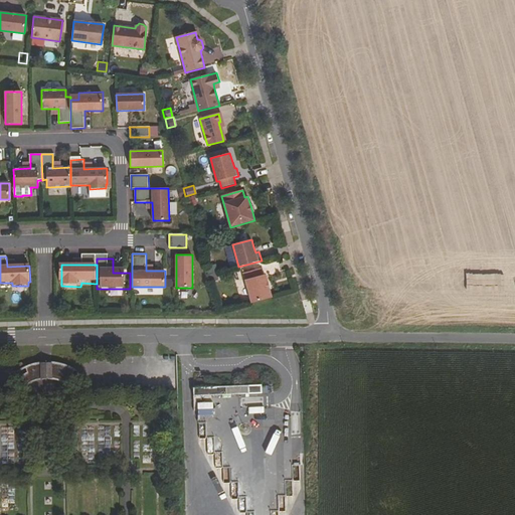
[(243,274),(251,303),(272,298),(265,275),(263,276),(261,269),(243,274)]
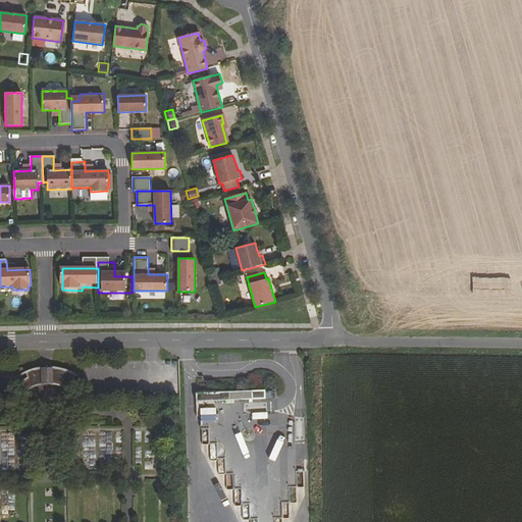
[(19,386),(50,385),(49,368),(18,370),(19,386)]
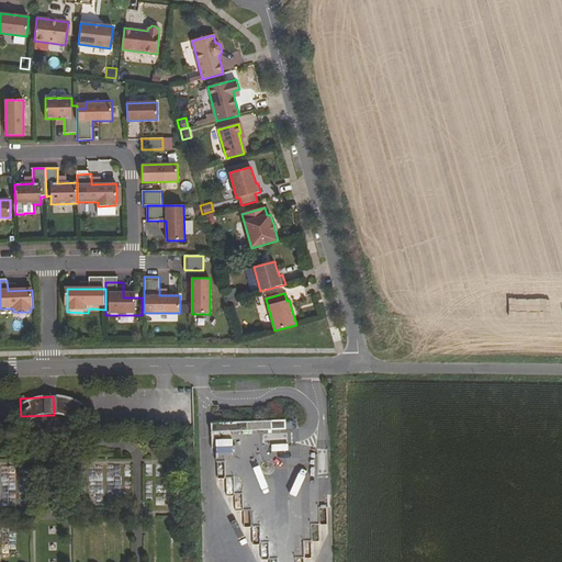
[(55,414),(65,413),(65,396),(54,396),(55,414)]
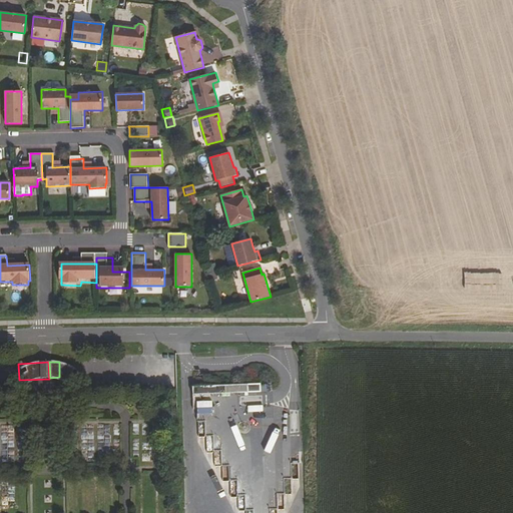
[(247,385),(191,386),(192,394),(247,393),(247,385)]
